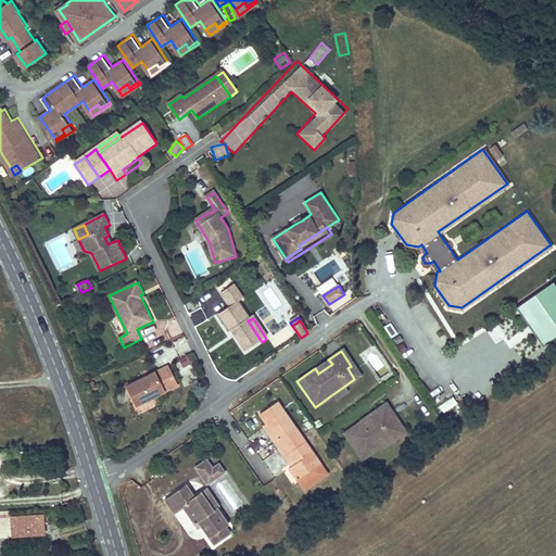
[(182,384),(194,382),(191,356),(179,357),(182,384)]
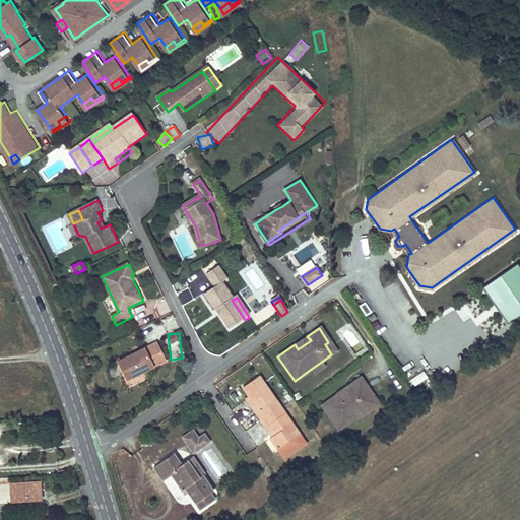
[(311,340),(307,336),(295,344),(298,349),(311,340)]
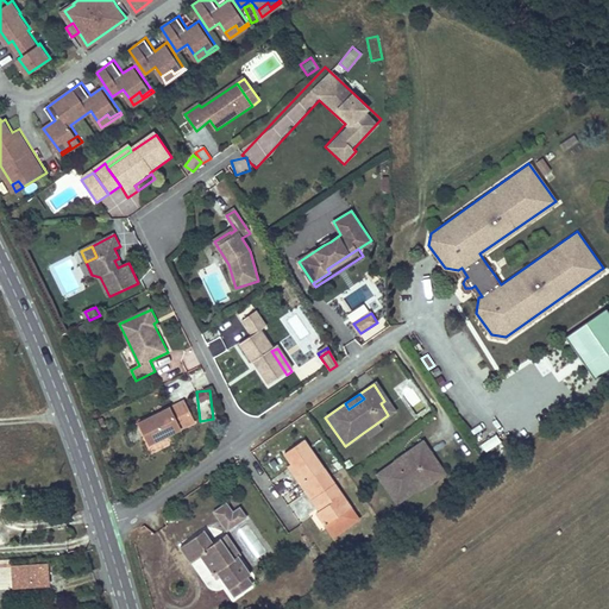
[(393,412),(384,401),(381,403),(388,415),(393,412)]
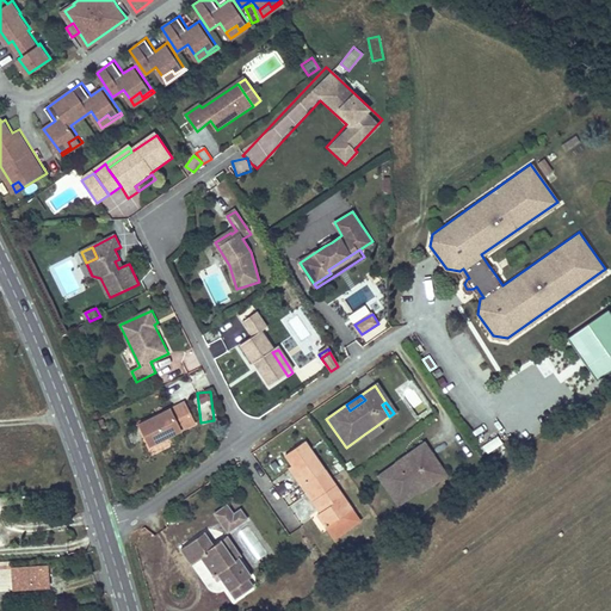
[(196,425),(185,403),(140,426),(150,448),(196,425)]
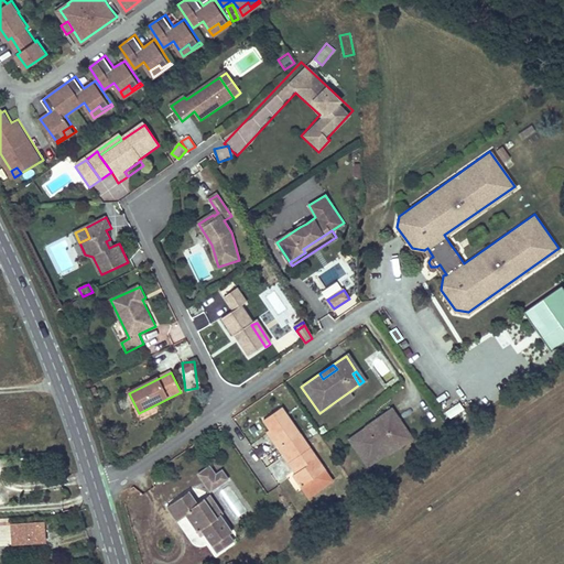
[(347,393),(336,401),(340,407),(351,399),(347,393)]
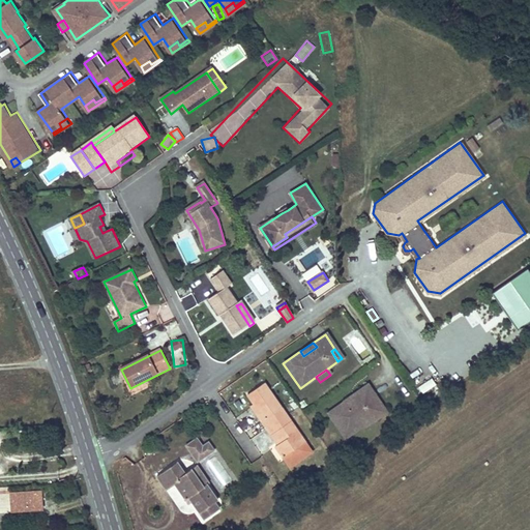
[(417,385),(421,392),(436,384),(432,377),(417,385)]
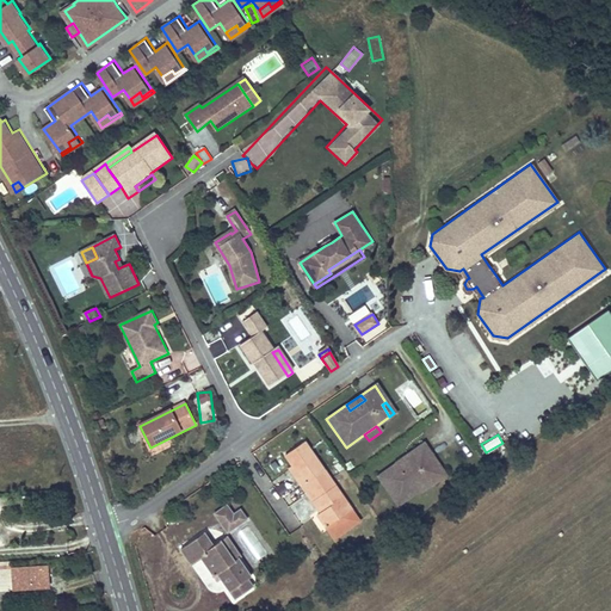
[(303,444),(284,457),(291,468),(292,467),(295,470),(294,471),(320,510),(322,508),(323,511),(318,514),(315,517),(325,530),(351,512),(303,444)]
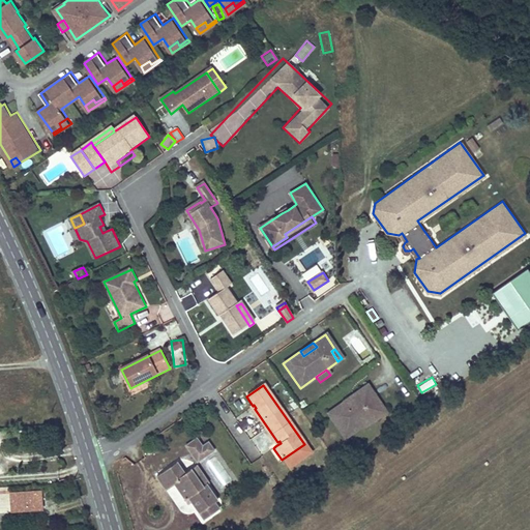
[(357,399),(346,407),(344,404),(328,415),(345,439),(361,429),(359,425),(379,411),(372,401),(376,398),(367,386),(354,395),(357,399)]
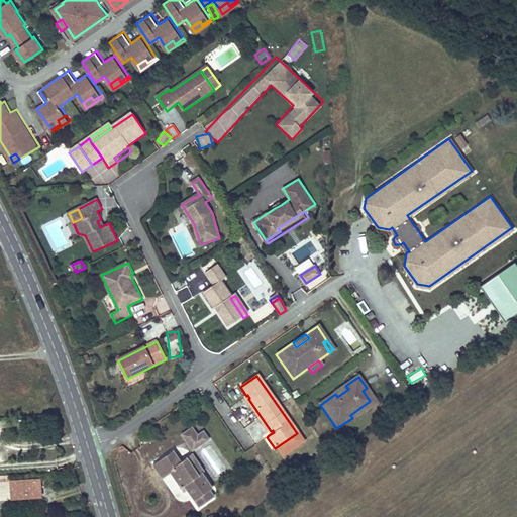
[(334,393),(335,394),(337,397),(348,389),(345,386),(334,393)]
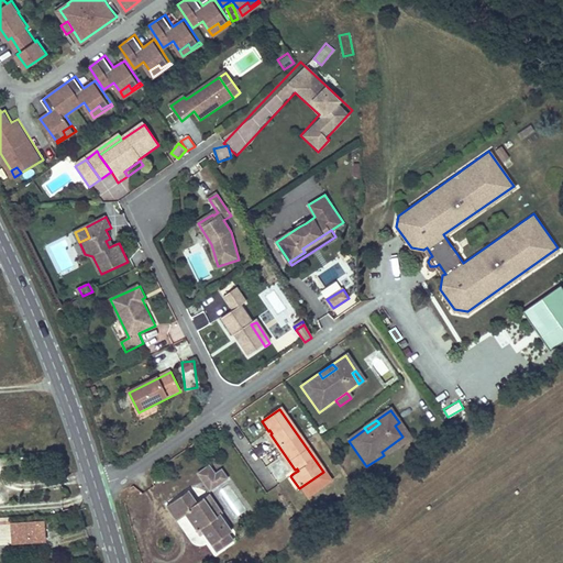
[(411,440),(399,422),(395,426),(403,437),(382,452),(384,455),(385,457),(411,440)]
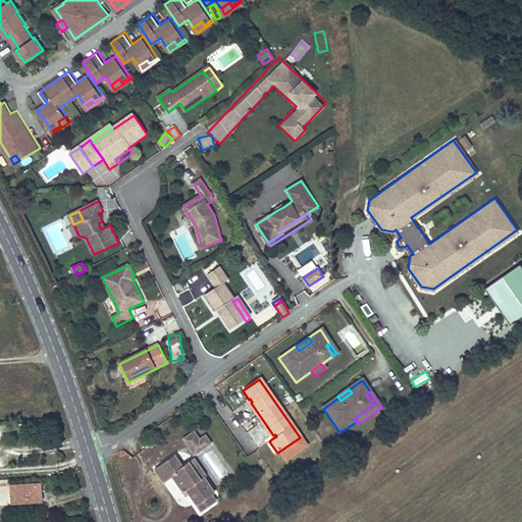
[(252,402),(250,399),(249,400),(245,402),(271,439),(276,436),(275,434),(273,435),(251,403),(252,402)]
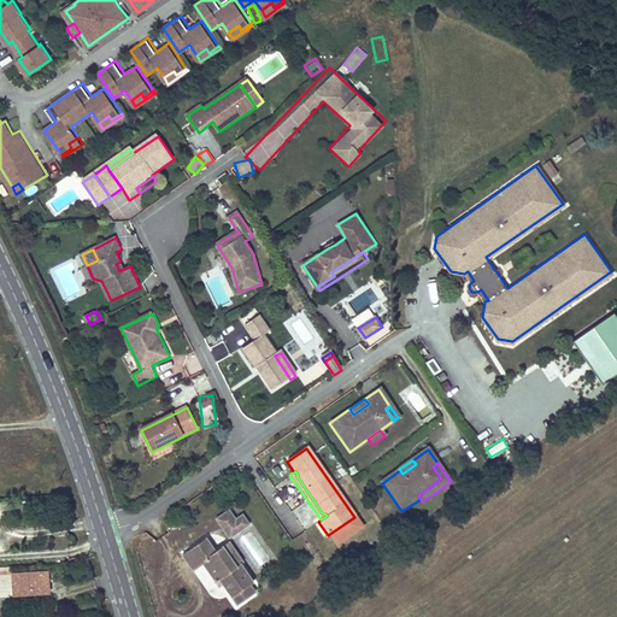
[(227,511),(213,521),(221,530),(234,521),(227,511)]
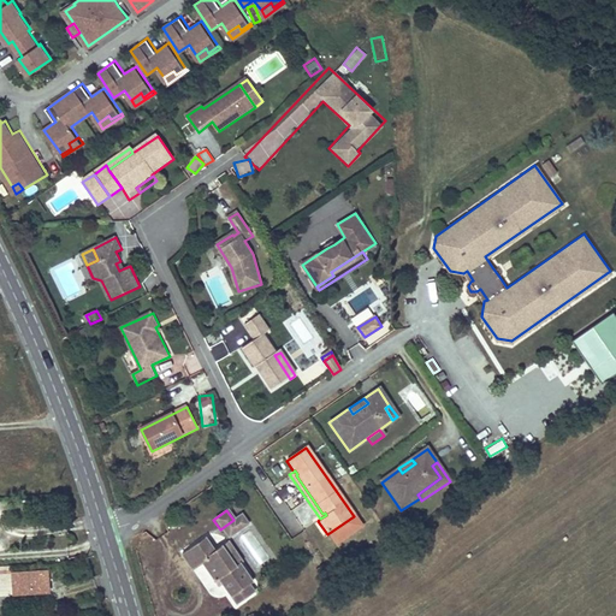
[(234,520),(220,529),(227,539),(247,526),(240,515),(234,520)]
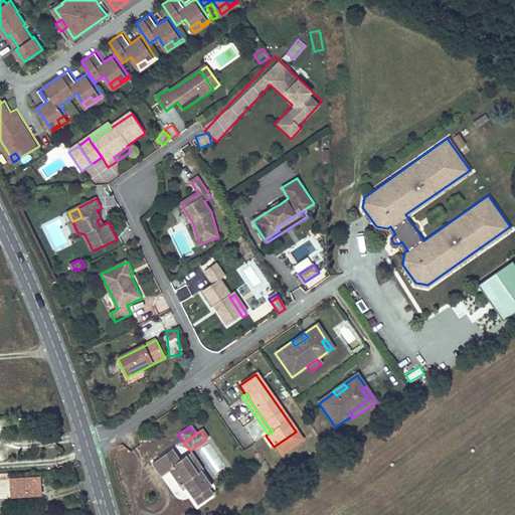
[(208,488),(198,473),(196,475),(184,458),(179,462),(171,451),(151,465),(161,479),(168,475),(178,489),(181,486),(184,490),(196,507),(205,500),(200,493),(208,488)]
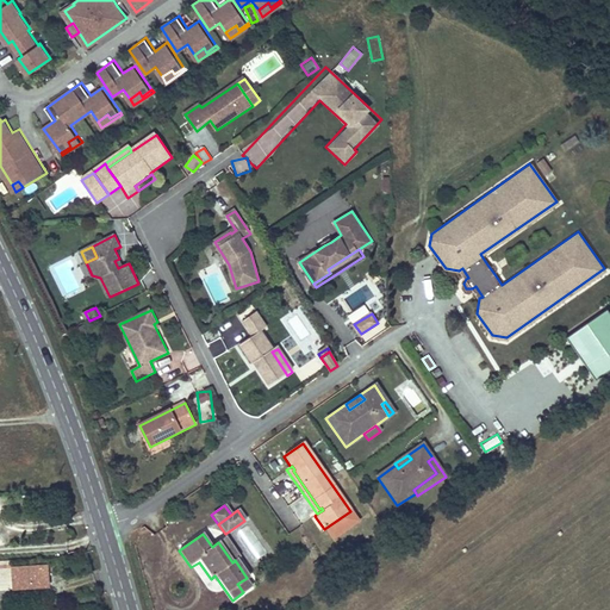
[(238,558),(224,537),(218,542),(232,562),(235,560),(238,558)]
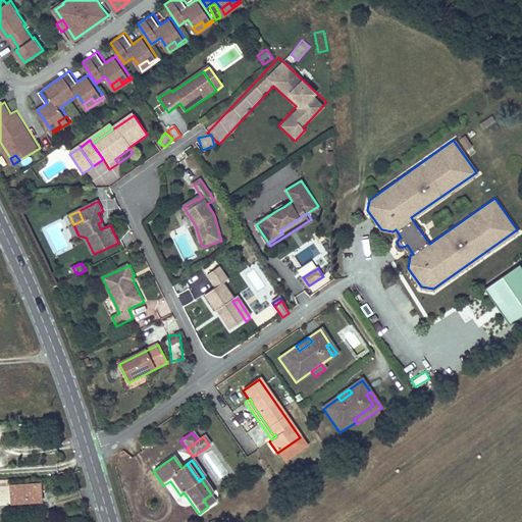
[(0,503),(42,501),(41,483),(7,486),(0,486),(0,503)]
